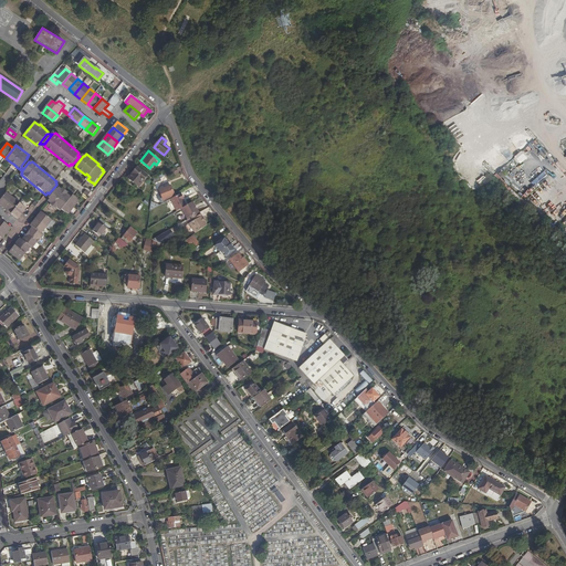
[(81,156),(80,156),(72,165),(74,165),(76,164),(76,165),(83,156),(81,156)]
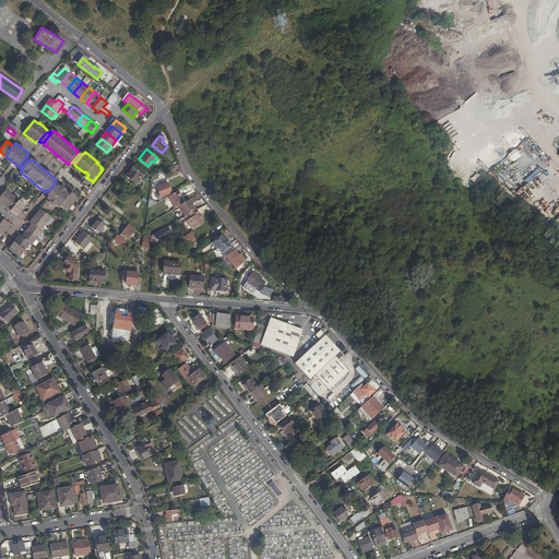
[(143,171),(133,164),(123,177),(127,180),(129,177),(134,182),(143,171)]
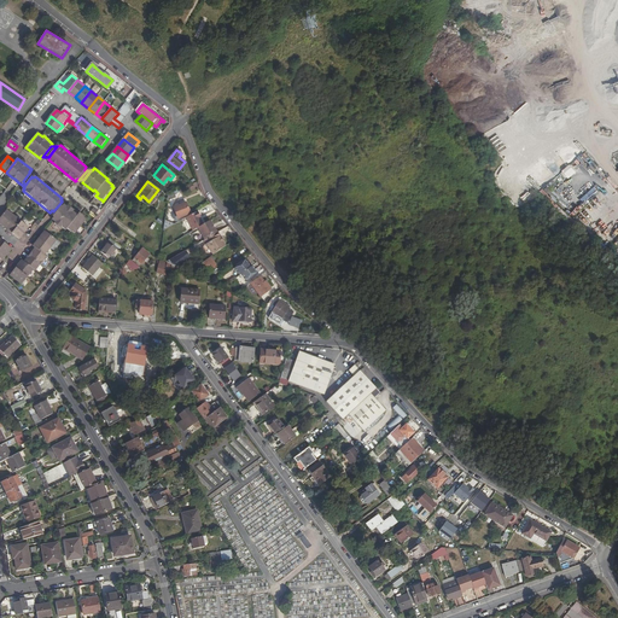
[(583,202),(596,191),(594,187),(581,198),(583,202)]
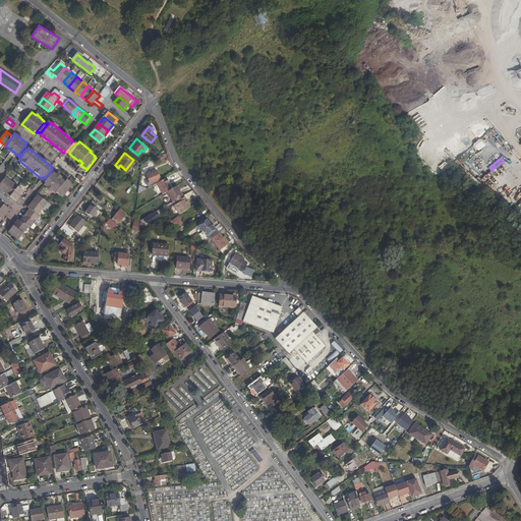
[(151,183),(161,180),(158,171),(148,175),(151,183)]
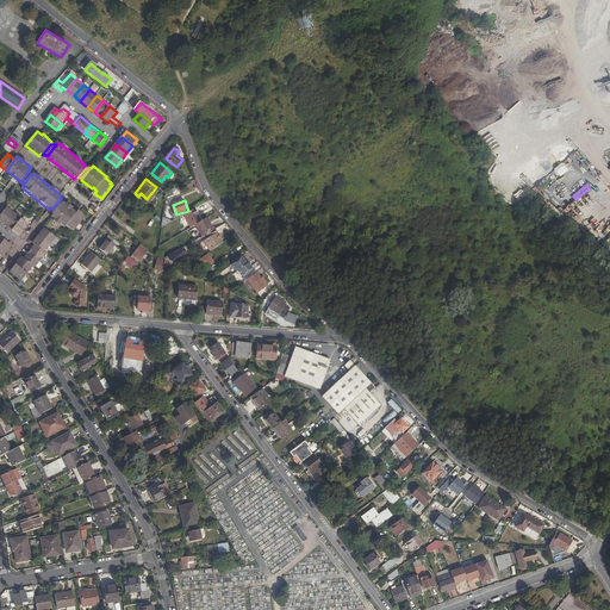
[(55,213),(53,216),(66,228),(68,226),(72,230),(73,229),(76,231),(86,218),(83,216),(85,215),(80,211),(78,213),(74,210),(64,201),(63,204),(62,203),(54,213),(55,213)]
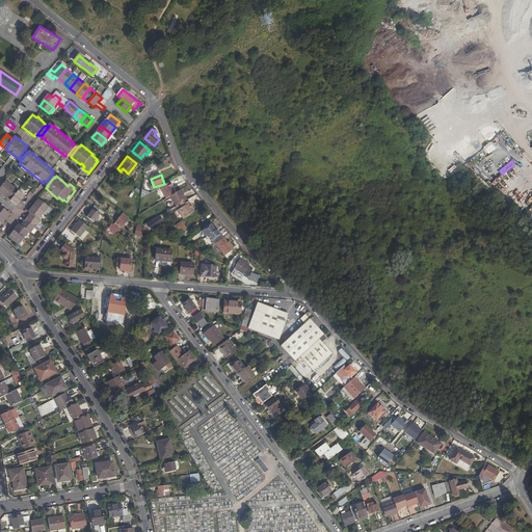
[(6,181),(0,188),(0,191),(5,196),(14,186),(12,186),(6,181)]
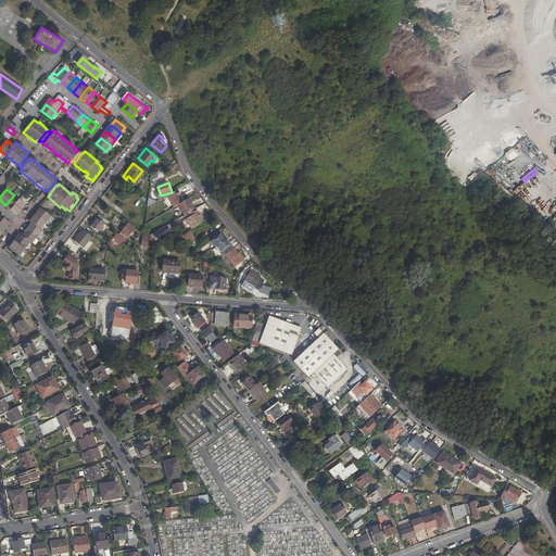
[(177,191),(167,196),(174,207),(178,205),(182,203),(177,191)]
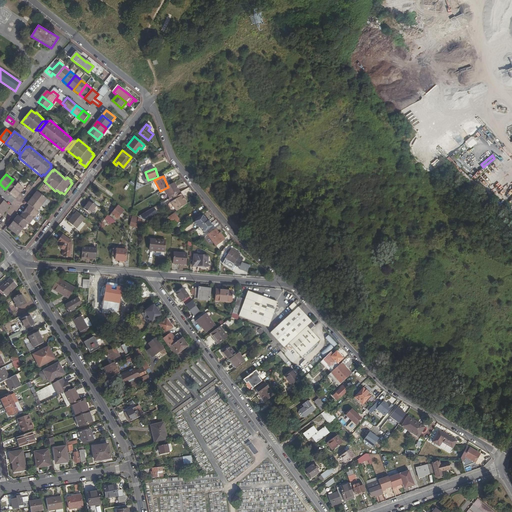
[(18,184),(13,179),(5,189),(11,193),(18,184)]
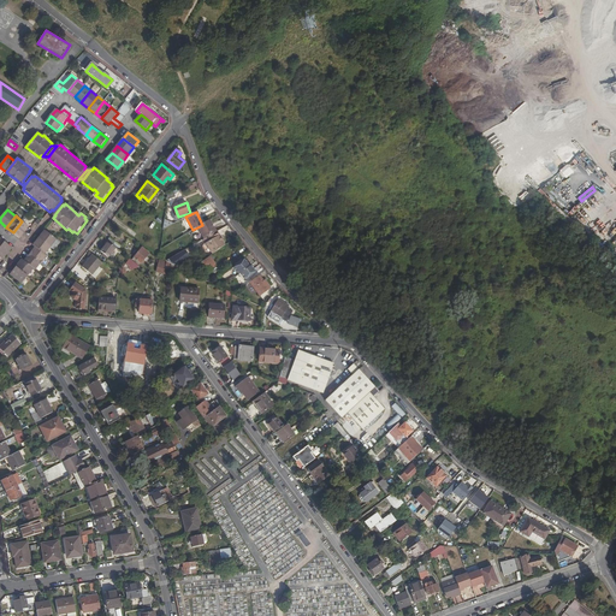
[(202,225),(197,227),(203,238),(215,232),(209,220),(202,225)]
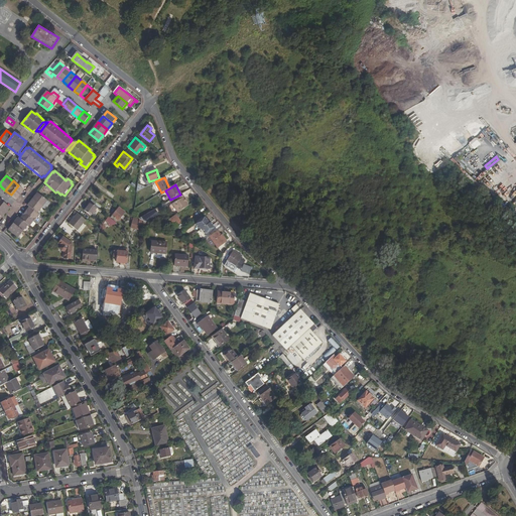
[(19,185),(18,185),(11,195),(17,200),(24,189),(19,185)]
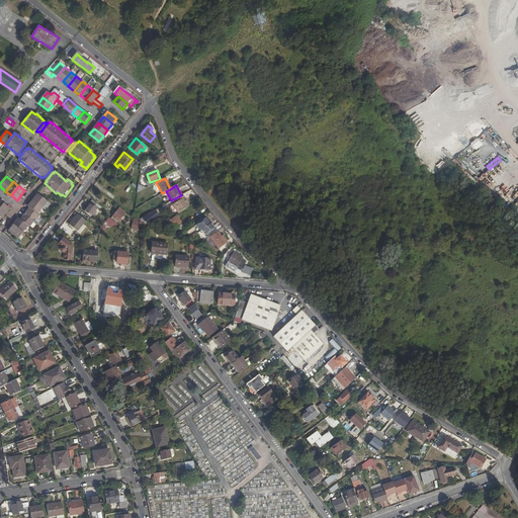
[(35,196),(33,200),(44,208),(49,202),(49,201),(38,193),(35,196)]
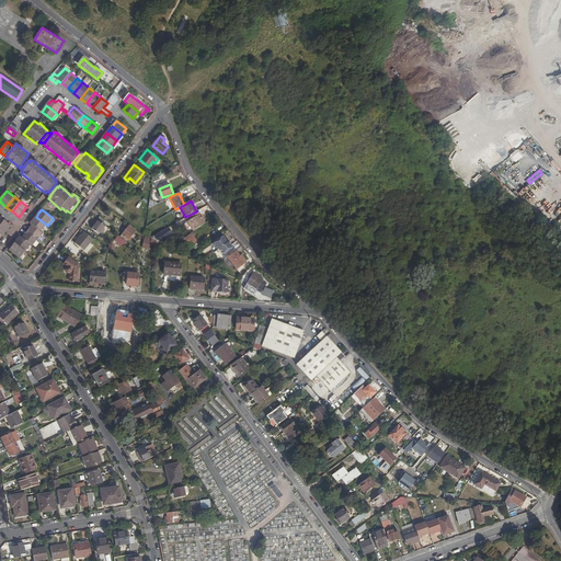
[(196,212),(185,217),(194,231),(205,224),(197,210),(196,212)]
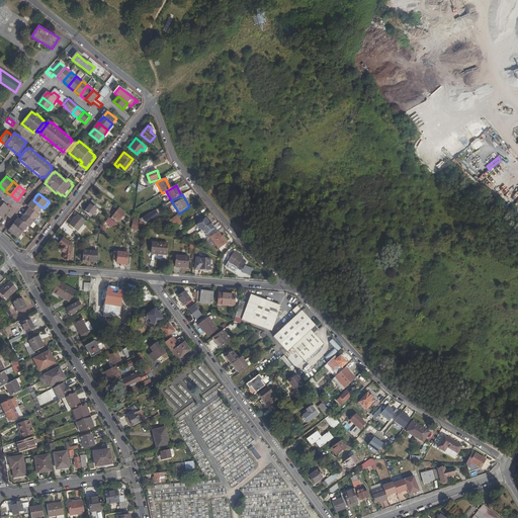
[(30,203),(28,206),(30,207),(38,214),(44,208),(33,200),(30,203)]
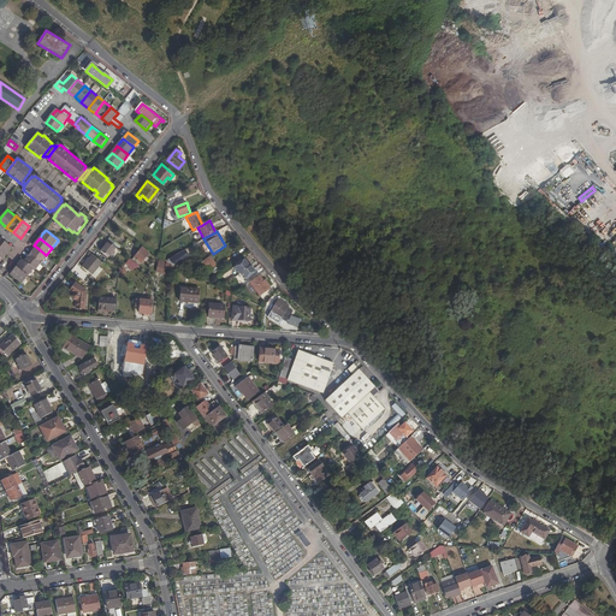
[(100,250),(108,256),(116,247),(107,241),(100,250)]
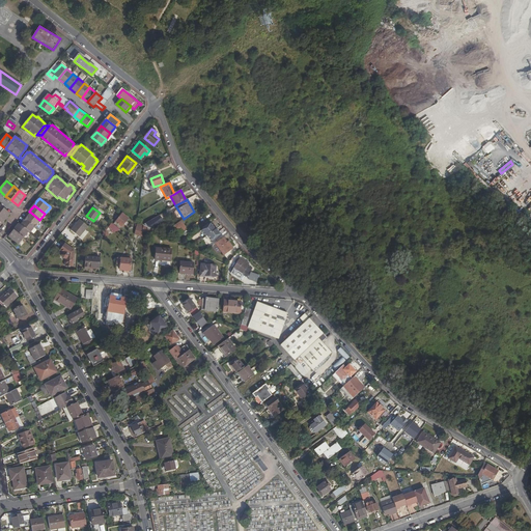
[(11,214),(4,208),(0,214),(0,221),(3,223),(11,214)]
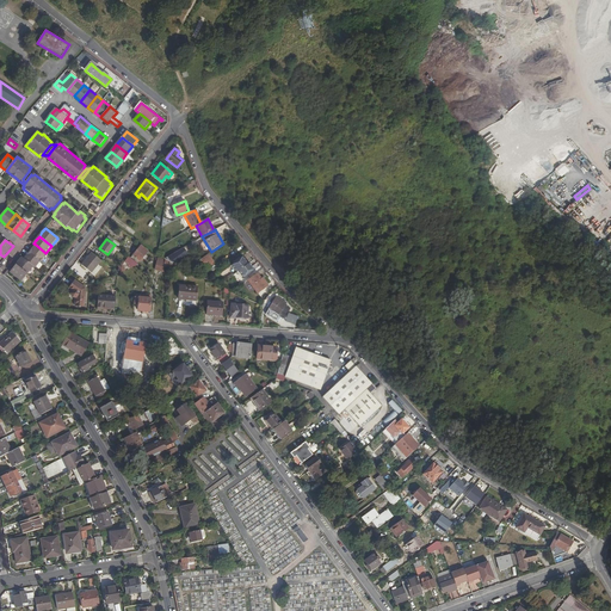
[(34,248),(30,252),(42,261),(48,255),(45,253),(36,245),(34,248)]
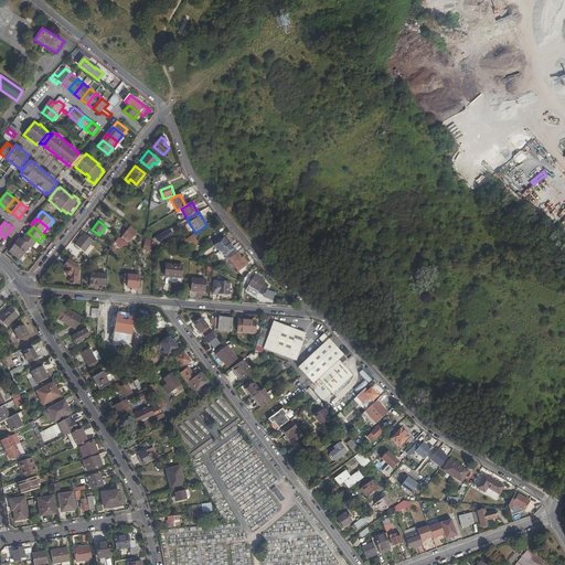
[(124,231),(126,233),(124,236),(130,242),(138,233),(131,227),(127,232),(125,230),(124,231)]
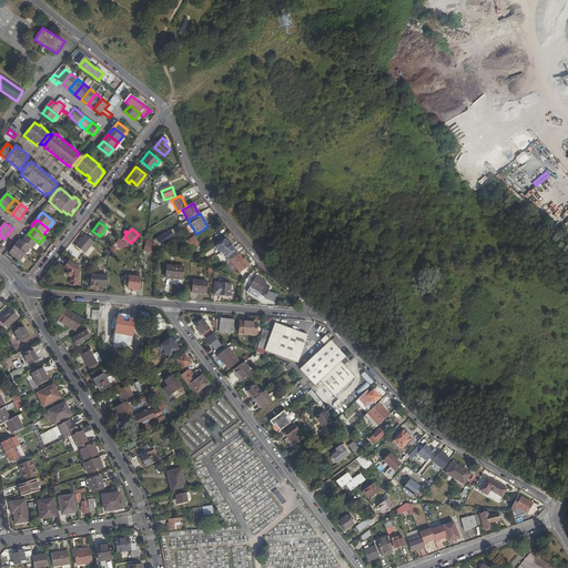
[(184,229),(176,233),(181,239),(183,242),(191,237),(184,229)]
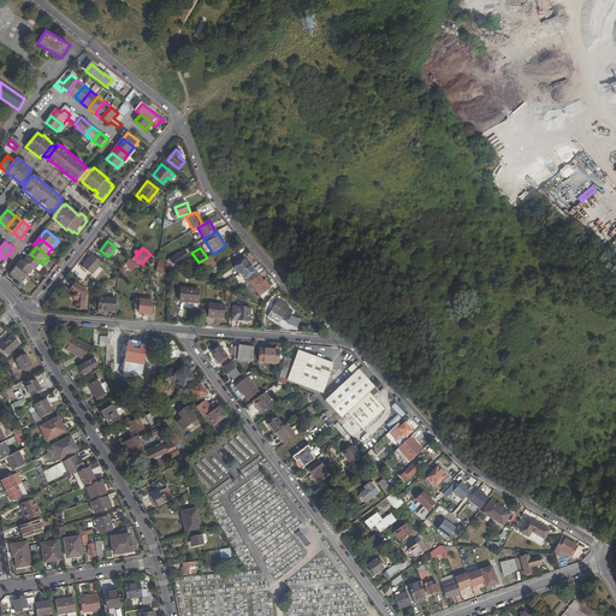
[(185,250),(177,256),(182,261),(183,264),(187,261),(190,258),(185,250)]
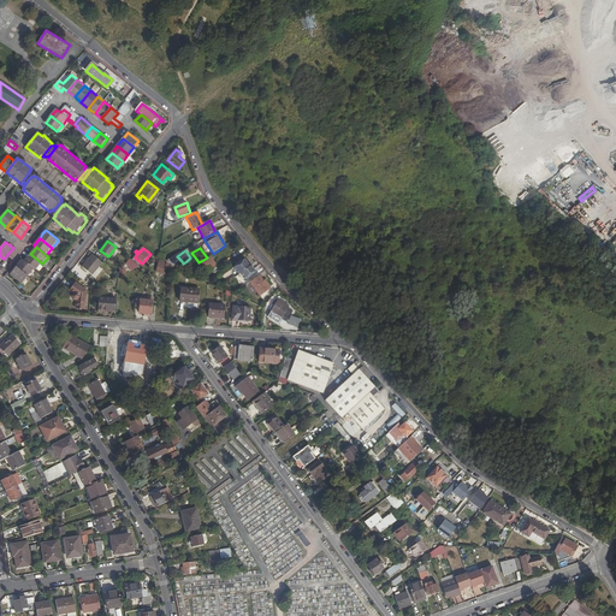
[(28,258),(25,261),(35,270),(37,271),(42,264),(30,254),(28,258)]
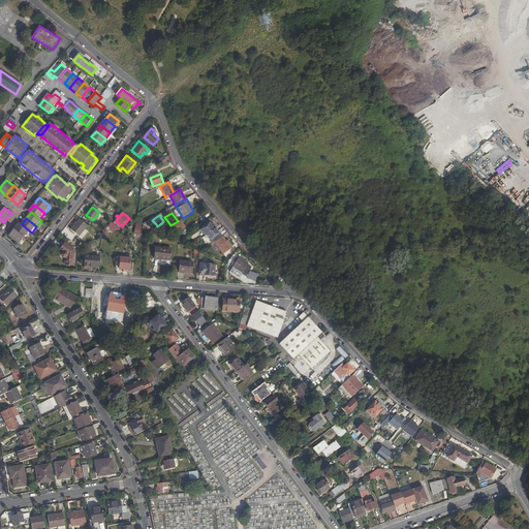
[(71,228),(81,236),(89,224),(81,218),(71,228)]
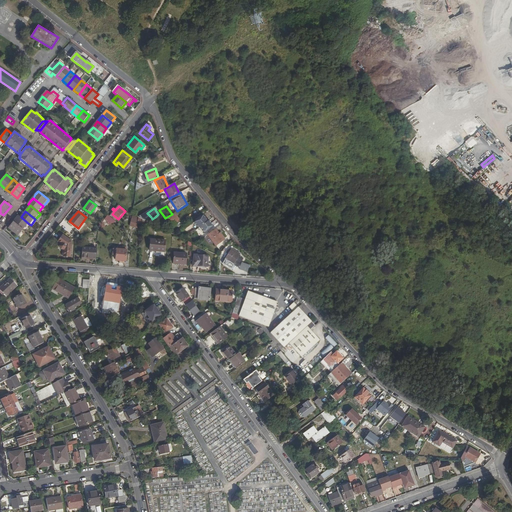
[(175,229),(182,224),(174,213),(172,214),(167,218),(175,229)]
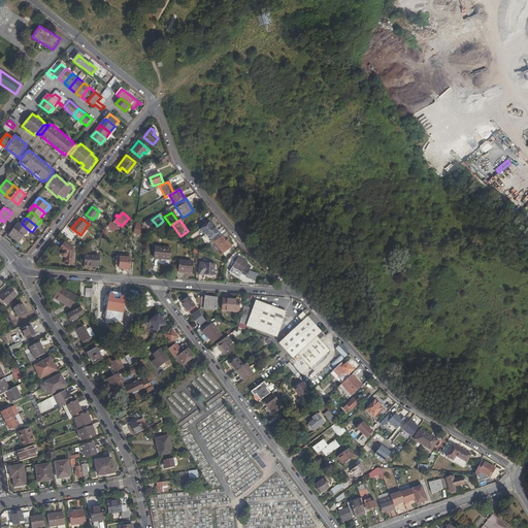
[(136,222),(134,222),(133,233),(146,236),(147,226),(142,224),(136,221),(136,222)]
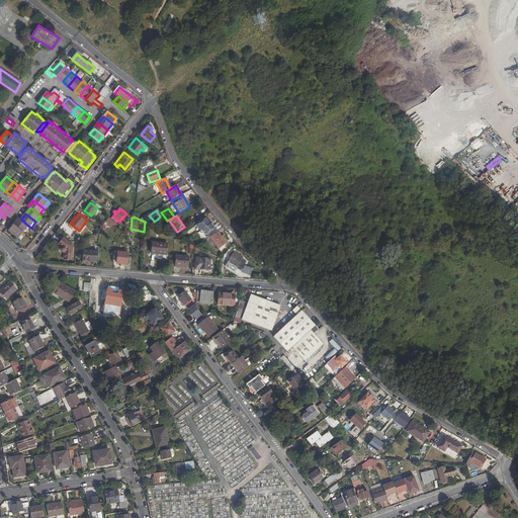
[(150,222),(151,224),(158,228),(159,228),(168,222),(169,221),(174,217),(167,221),(165,218),(163,220),(162,219),(159,221),(157,220),(154,222),(153,220),(150,222)]
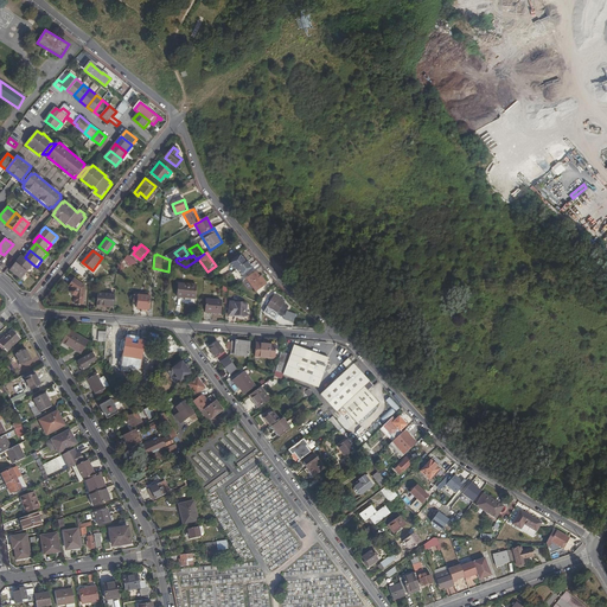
[(19,260),(17,263),(29,273),(34,266),(25,257),(23,255),(19,260)]
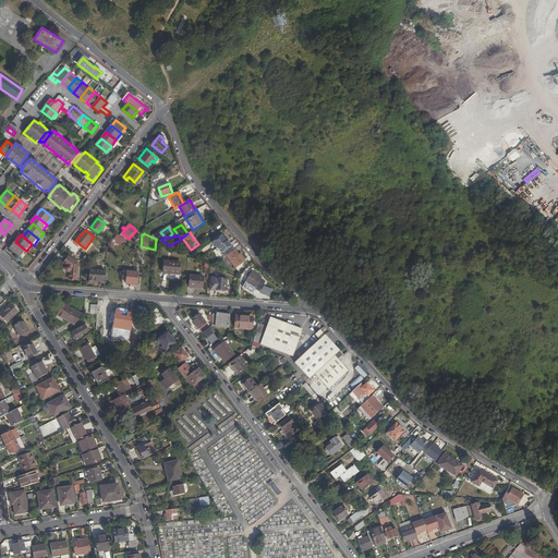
[(113,239),(121,247),(126,243),(119,234),(113,239)]
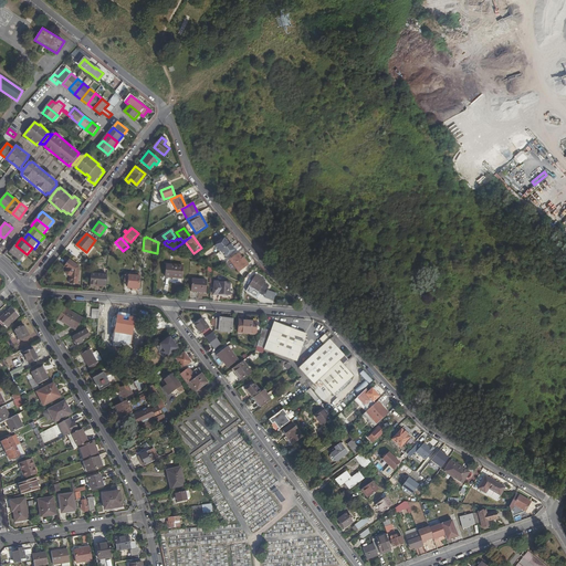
[(226,258),(237,251),(233,247),(232,248),(230,245),(226,239),(216,247),(222,255),(223,255),(226,258)]
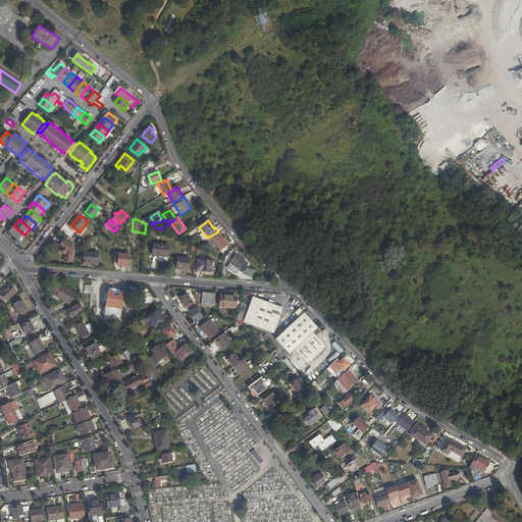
[(9,232),(19,241),(24,235),(14,226),(11,229),(9,232)]
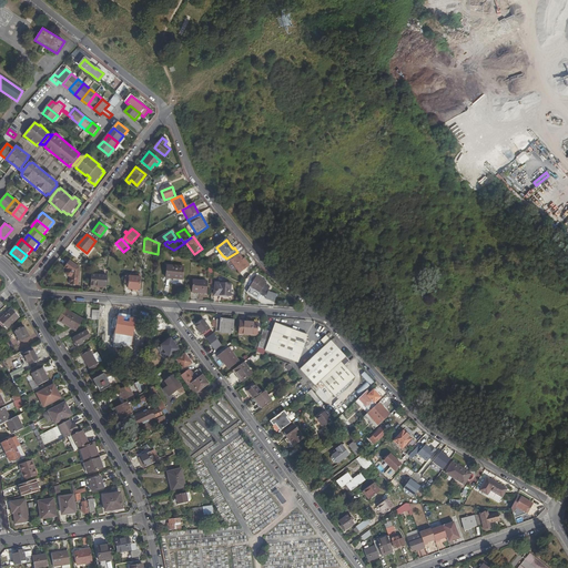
[(241,273),(251,266),(247,262),(245,262),(244,260),(240,254),(231,261),(241,273)]
